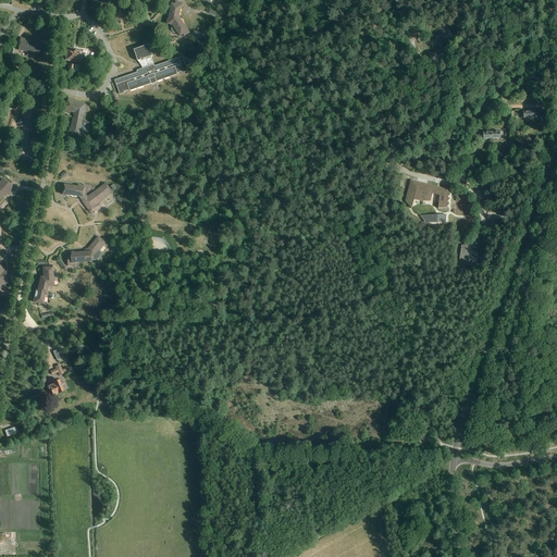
[(170,17),(169,16),(168,24),(173,25),(175,28),(175,29),(178,34),(181,36),(183,34),(185,36),(189,33),(185,26),(186,26),(181,17),(181,13),(180,13),(182,3),(176,2),(175,4),(172,4),(172,7),(171,7),(170,12),(171,12),(170,17)]
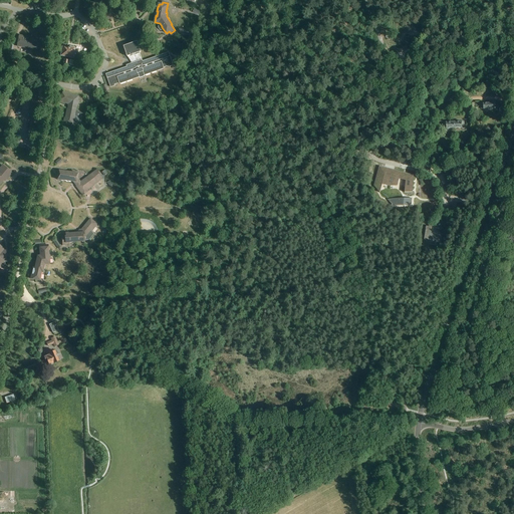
[(39,51),(41,39),(40,39),(41,36),(32,35),(32,37),(19,35),(17,46),(32,49),(32,50),(39,51)]
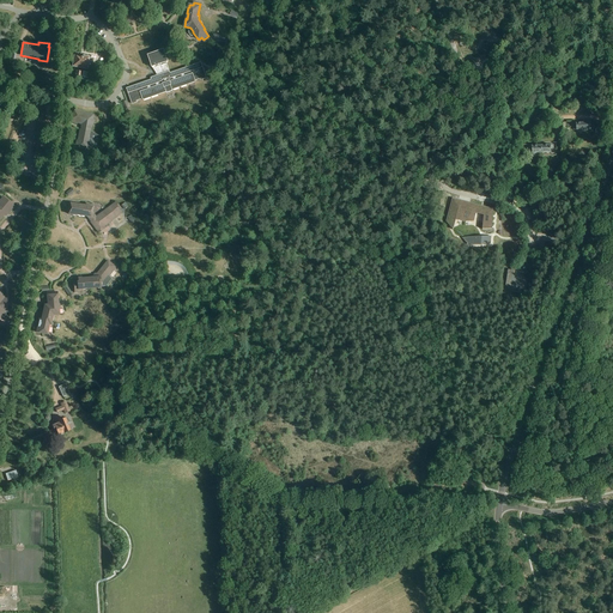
[(153,52),(153,54),(149,55),(152,67),(153,67),(153,68),(156,67),(158,72),(161,71),(162,74),(151,78),(152,80),(127,89),(133,104),(137,102),(137,101),(143,98),(144,99),(167,92),(168,92),(173,91),(173,90),(195,82),(195,80),(201,78),(202,79),(206,78),(201,62),(170,73),(167,62),(168,62),(164,50),(158,52),(157,50),(156,50),(155,50),(153,52)]
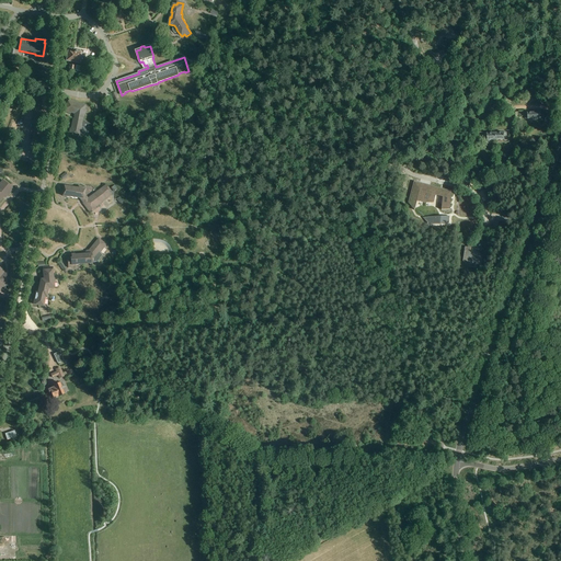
[(66,61),(80,64),(80,63),(80,61),(81,53),(77,52),(77,50),(73,49),(73,50),(68,50),(66,61)]
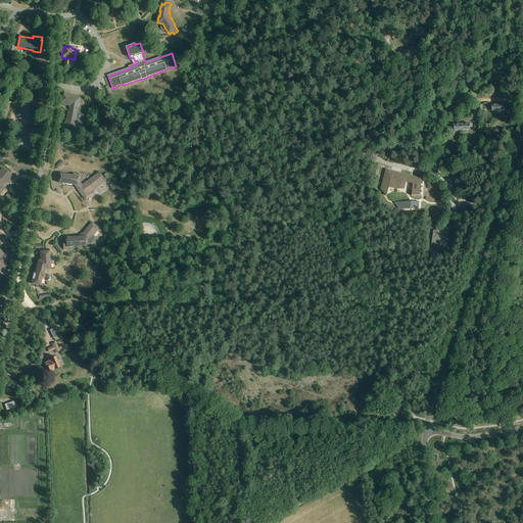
[(62,98),(61,104),(65,105),(66,105),(72,106),(70,110),(68,110),(66,120),(65,120),(64,125),(69,126),(75,126),(82,126),(83,121),(76,119),(77,111),(80,103),(79,103),(80,98),(73,97),(64,94),(62,98)]
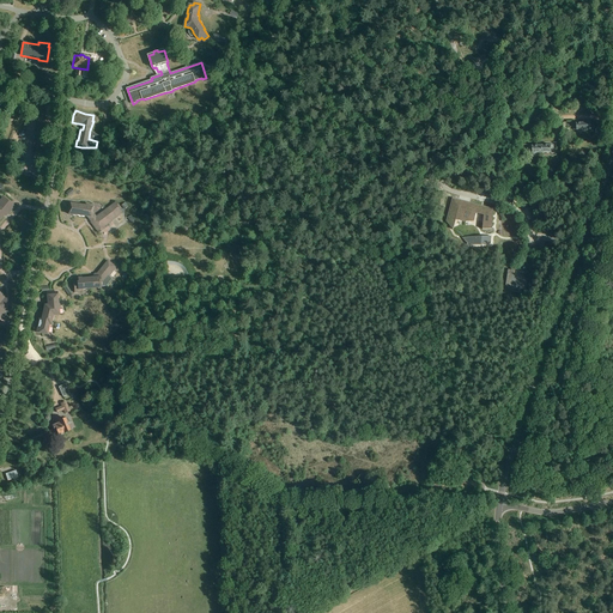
[(0,219),(6,213),(7,214),(12,208),(7,205),(10,202),(2,196),(0,200),(0,219)]
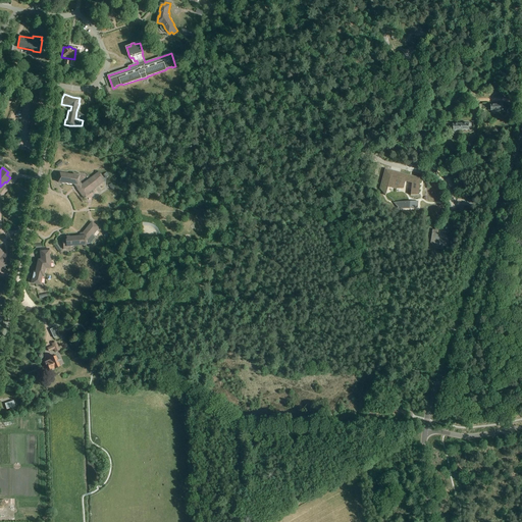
[(400,172),(400,173),(390,170),(385,168),(380,189),(382,192),(385,191),(386,191),(388,187),(396,189),(404,189),(405,181),(412,184),(411,196),(419,195),(420,178),(400,172)]
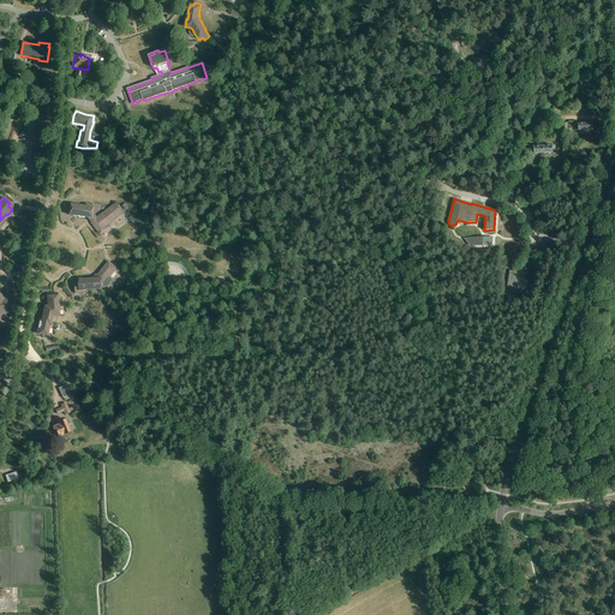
[(87,207),(70,204),(67,215),(70,215),(72,216),(77,216),(91,219),(94,220),(91,224),(99,233),(105,228),(103,227),(123,214),(119,209),(120,208),(117,203),(106,210),(107,212),(100,218),(99,216),(96,218),(93,213),(94,208),(93,208),(93,207),(89,206),(87,206),(87,207)]
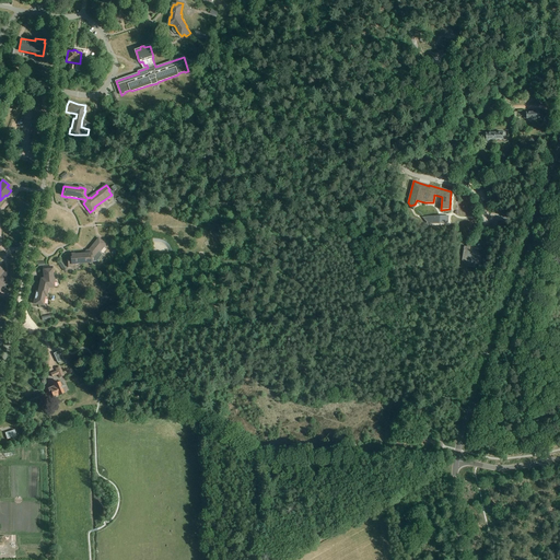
[(105,244),(98,238),(89,251),(86,251),(83,254),(74,255),(74,254),(72,254),(71,254),(71,257),(67,257),(68,267),(76,267),(76,265),(90,263),(90,264),(92,264),(92,263),(96,261),(102,255),(98,253),(105,244)]
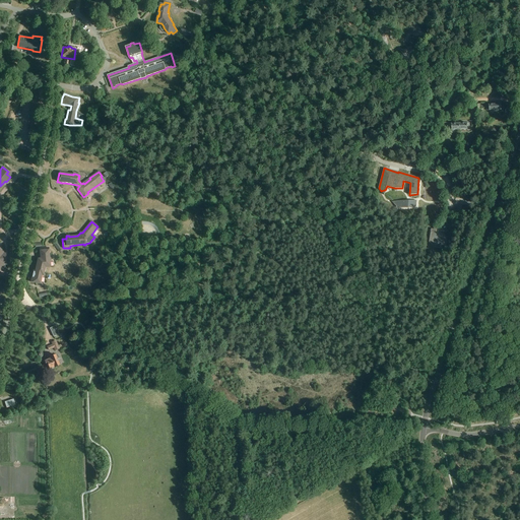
[(442,249),(444,239),(444,237),(450,238),(452,225),(446,224),(445,234),(437,233),(437,230),(431,229),(428,252),(434,253),(434,248),(442,249)]
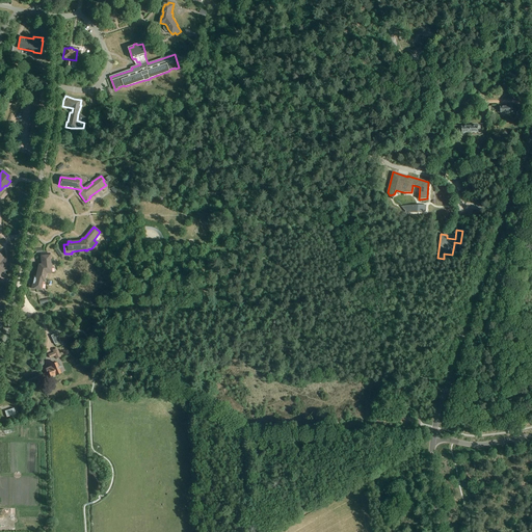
[(42,265),(38,265),(35,276),(34,276),(31,289),(41,291),(41,289),(42,289),(43,282),(45,282),(46,273),(51,273),(51,268),(52,268),(51,264),(50,264),(50,254),(41,255),(42,265)]
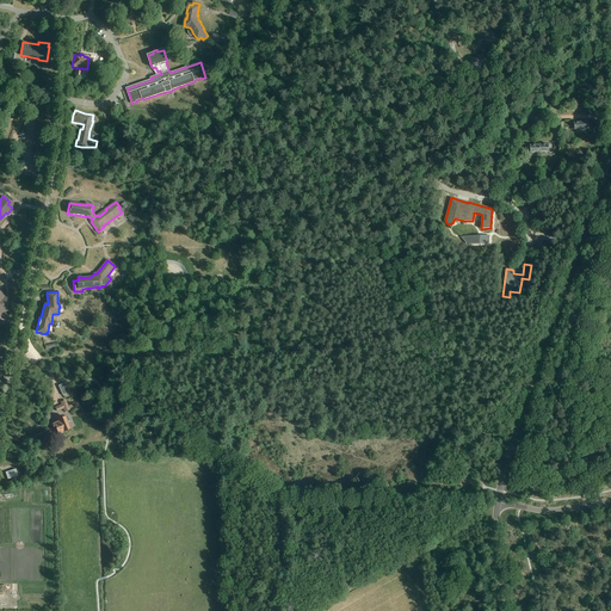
[(62,395),(69,393),(65,383),(59,386),(62,395)]
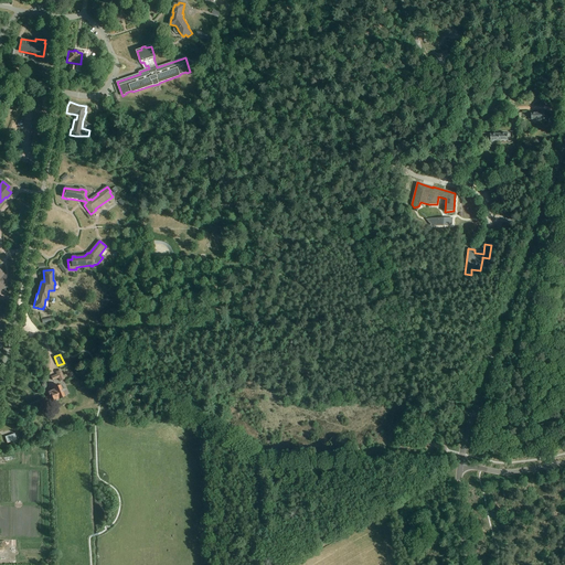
[(57,374),(52,377),(53,381),(59,377),(60,381),(64,379),(61,371),(56,372),(57,374)]
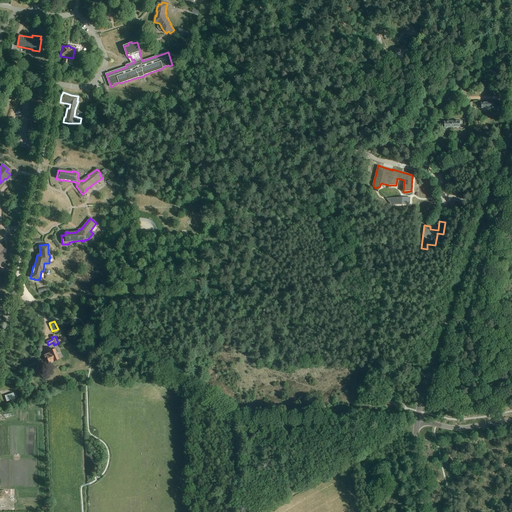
[(57,353),(57,352),(56,350),(55,350),(54,349),(49,351),(49,353),(44,355),(45,360),(47,359),(49,363),(52,362),(53,363),(59,360),(56,353),(57,353)]
